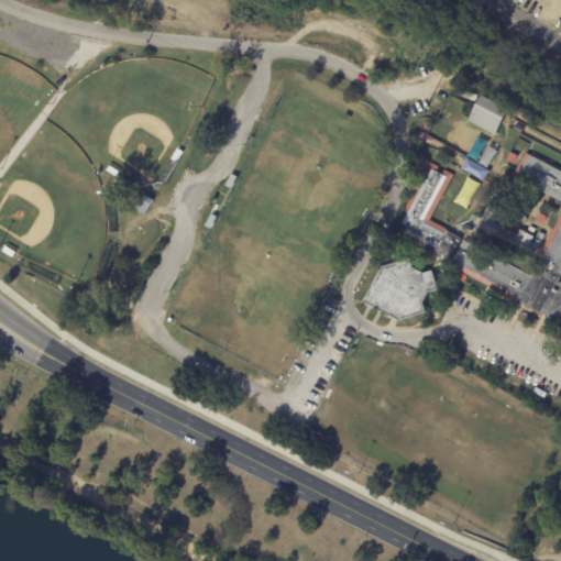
[(438,67),(453,74),(450,81),(435,74),(438,67)]
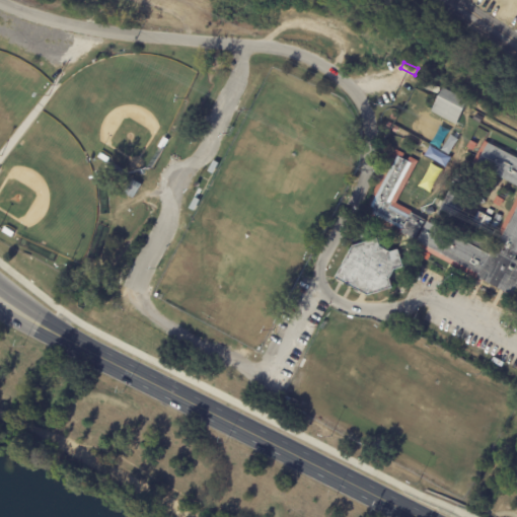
[(453,123),(430,111),(442,86),(467,99),(455,124),(453,123)]
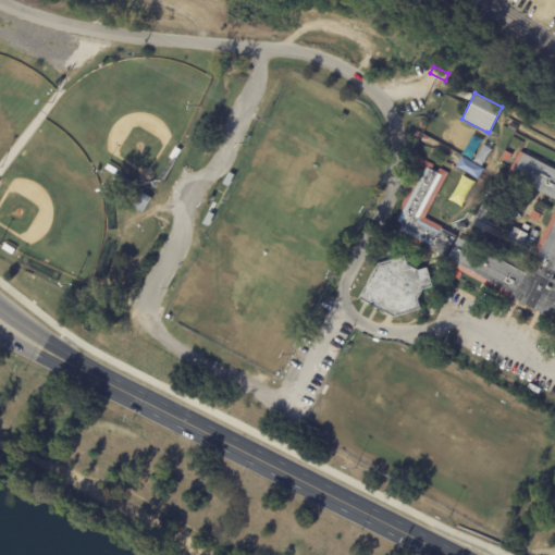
[(505,108),(516,113),(513,120),(502,113),(505,108)]
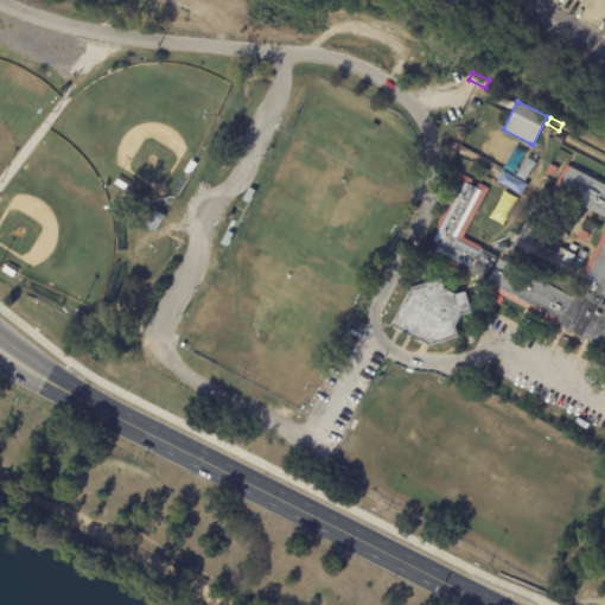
[(568,122),(578,128),(575,134),(565,128),(568,122)]
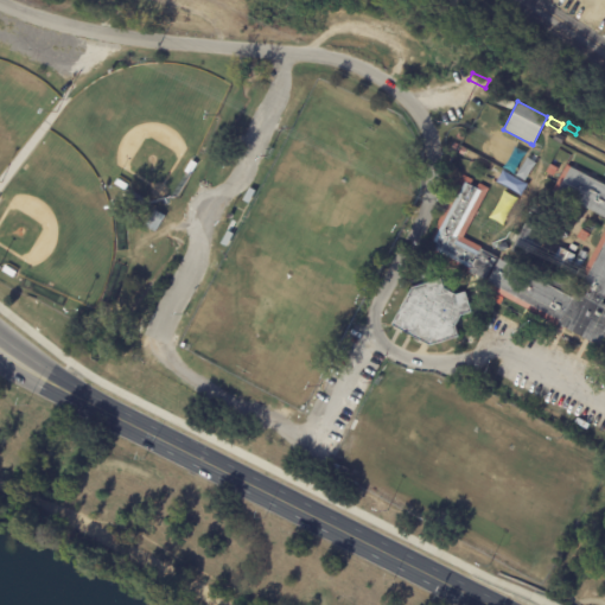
[(555,131),(568,138),(565,144),(559,141),(552,138),(555,131)]
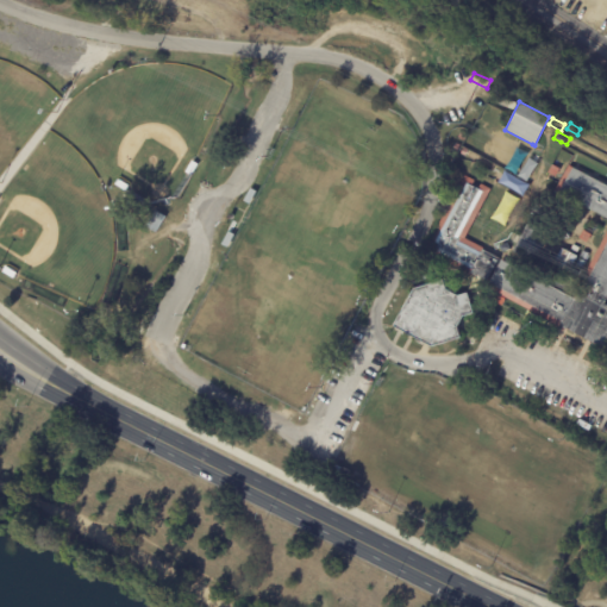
[(193,162),(195,163),(191,173),(186,170),(192,161),(193,162)]
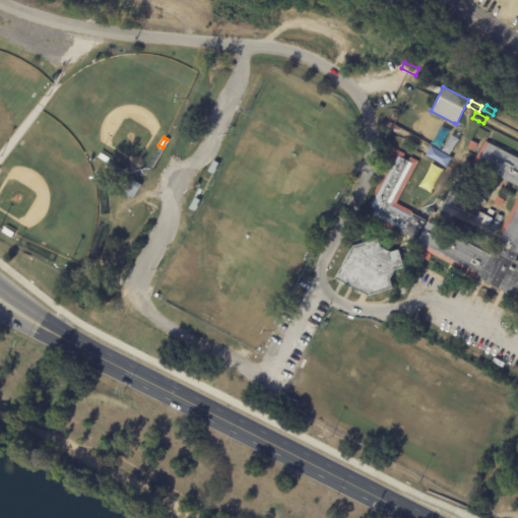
[(517,298),(476,276),(478,273),(400,232),(399,234),(370,218),(376,208),(367,203),(393,152),(414,164),(395,202),(411,210),(410,211),(470,244),(473,238),(495,249),(517,203),(517,186),(475,164),(488,141),(517,157),(517,298)]
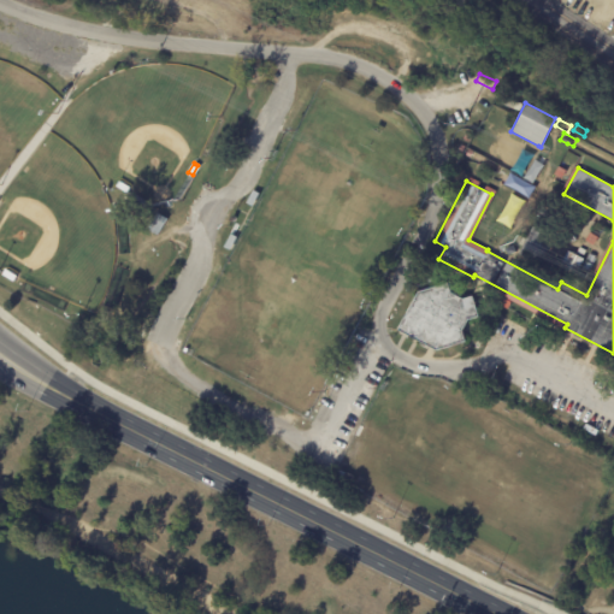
[(117,181),(128,188),(125,192),(114,184),(117,181)]
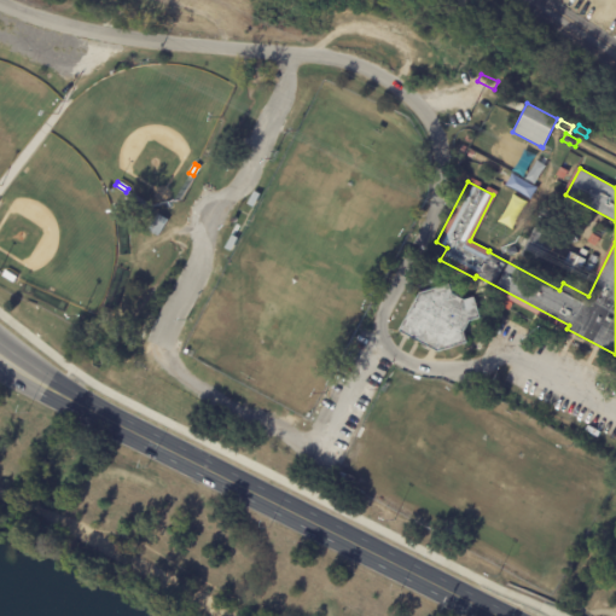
[(253,205),(247,202),(253,190),(260,193),(253,205)]
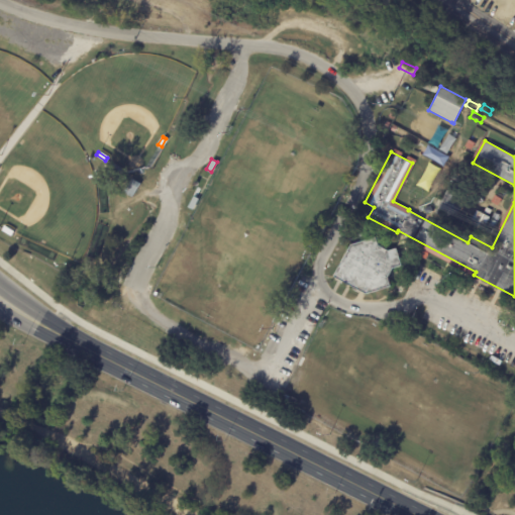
[(139,183),(130,196),(121,191),(129,177),(139,183)]
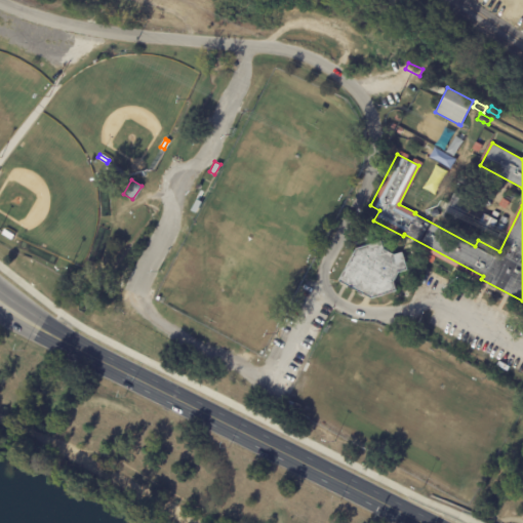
[(442,215),(455,188),(473,196),(459,224),(442,215)]
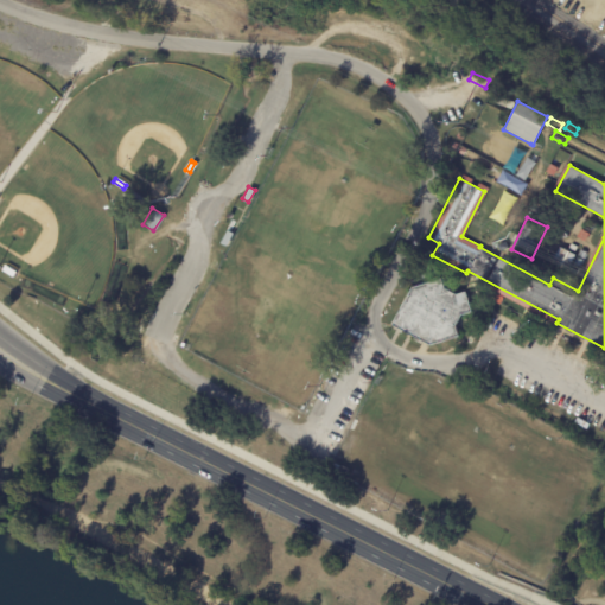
[(229,230),(233,233),(225,246),(220,242),(227,229),(229,230)]
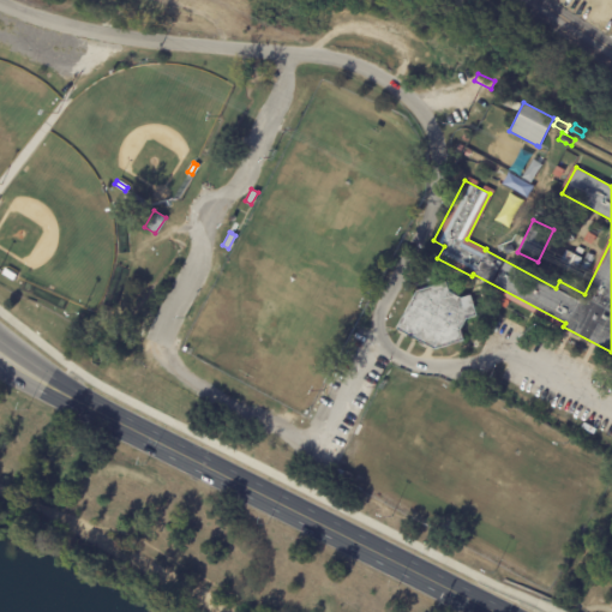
[(125,243),(125,252),(115,252),(115,243),(125,243)]
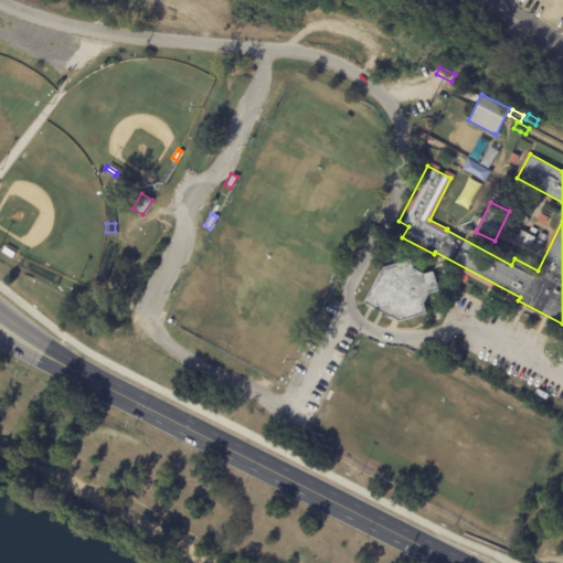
[(463,232),(460,225),(468,223),(470,229),(463,232)]
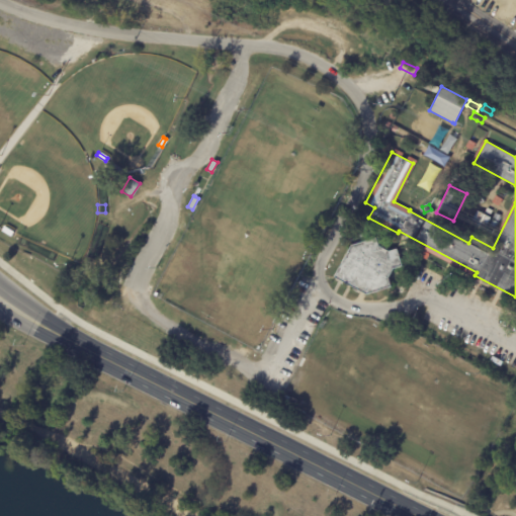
[(490,217),(483,231),(471,225),(479,210),(490,217)]
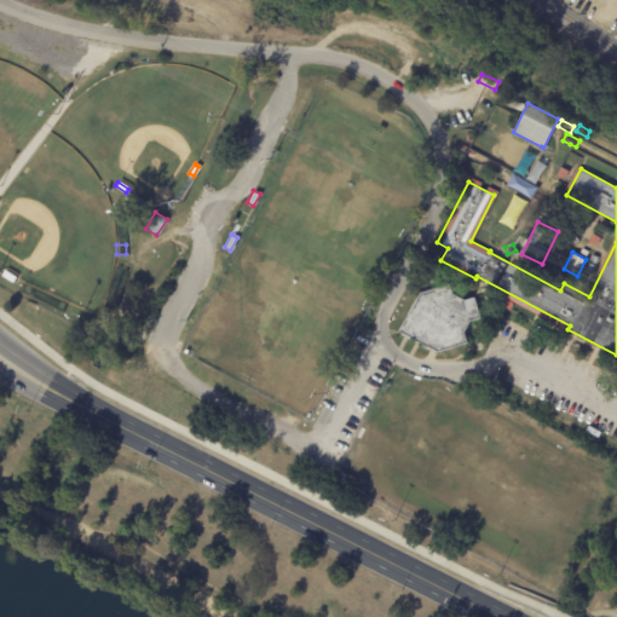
[(440,280),(419,286),(415,277),(444,269),(448,277),(440,280)]
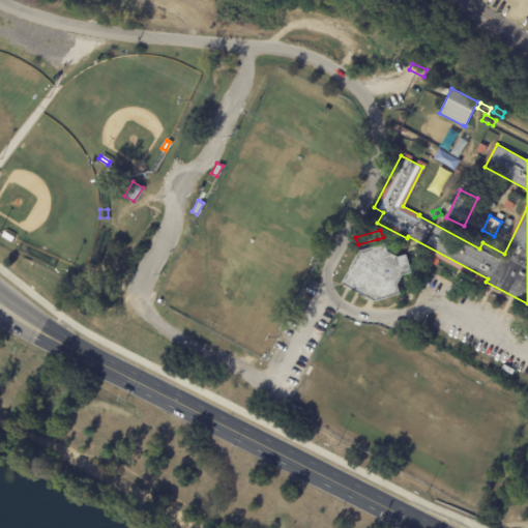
[(10,236),(8,239),(0,234),(1,231),(10,236)]
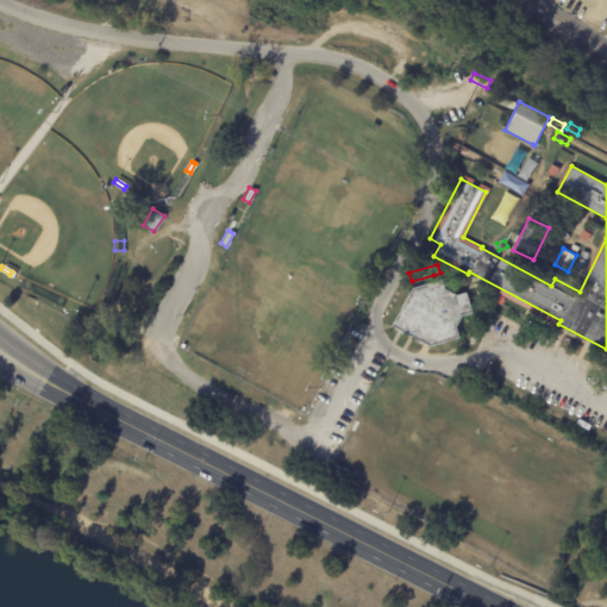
[(471,306),(473,312),(462,314),(457,326),(460,336),(431,345),(393,325),(413,287),(443,277),(445,288),(457,294),(467,292),(471,306)]
